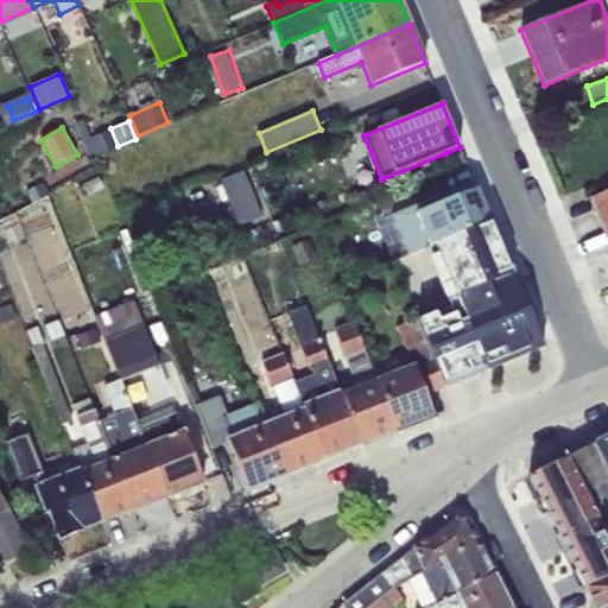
[(97,154),(116,147),(108,131),(90,138),(97,154)]
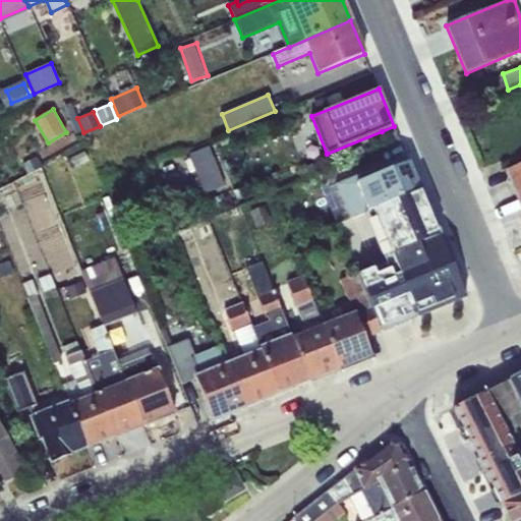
[(209,146),(188,154),(206,194),(225,186),(209,146)]
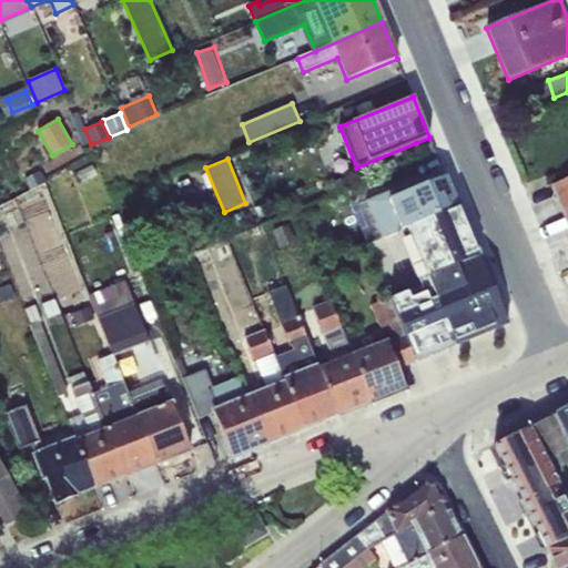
[(458,205),(446,176),(445,178),(442,170),(366,201),(382,239),(405,229),(458,205)]
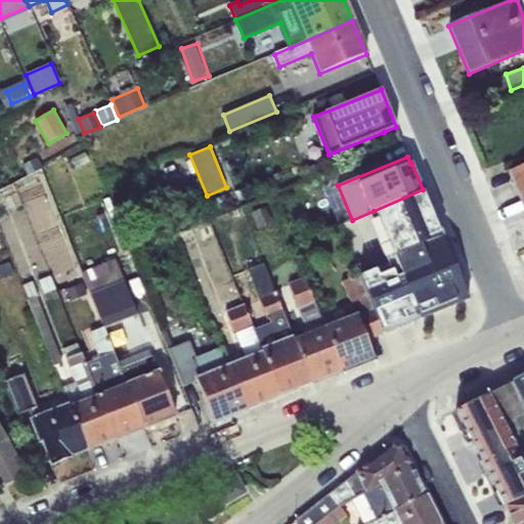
[(523,165),(510,171),(523,206),(523,165)]
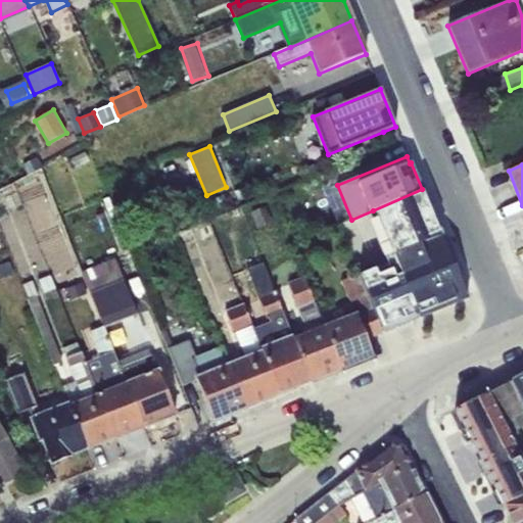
[(175,168),(161,174),(169,189),(182,183),(175,168)]
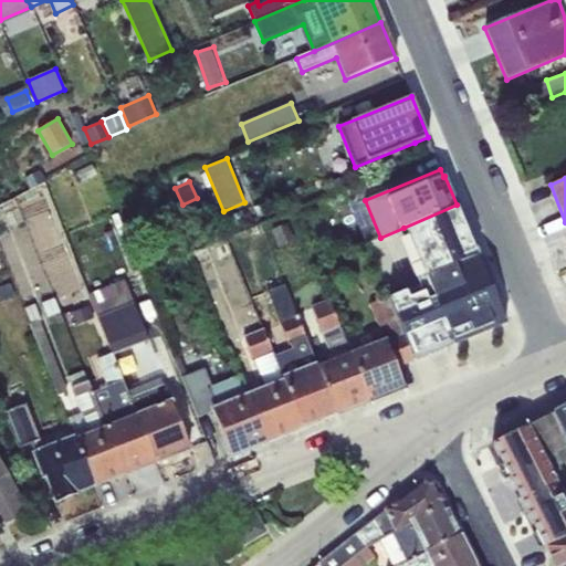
[(478,255),(457,205),(404,228),(407,234),(397,239),(418,285),(426,282),(425,278),(478,255)]
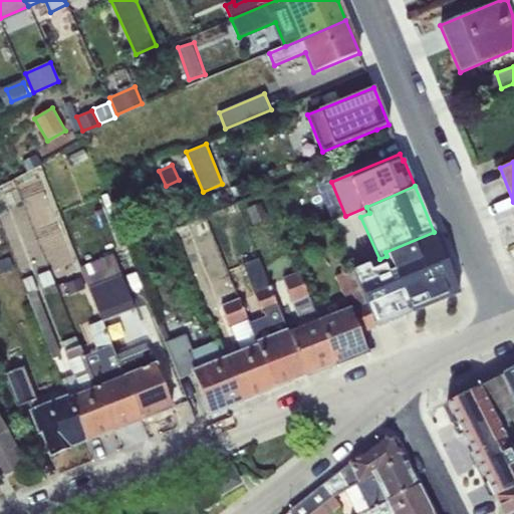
[(262,203),(246,209),(253,226),(268,220),(262,203)]
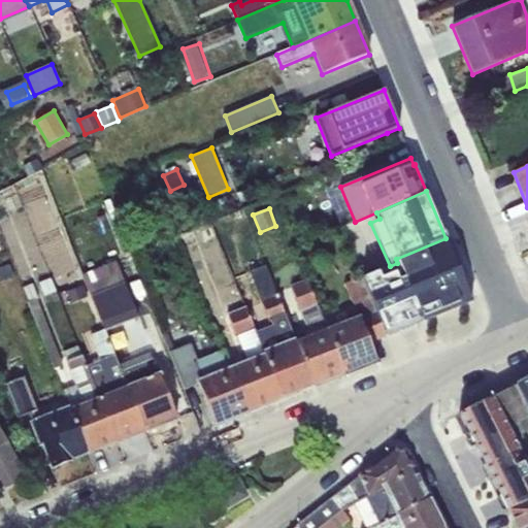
[(472,301),(446,238),(396,259),(397,263),(422,322),(472,301)]
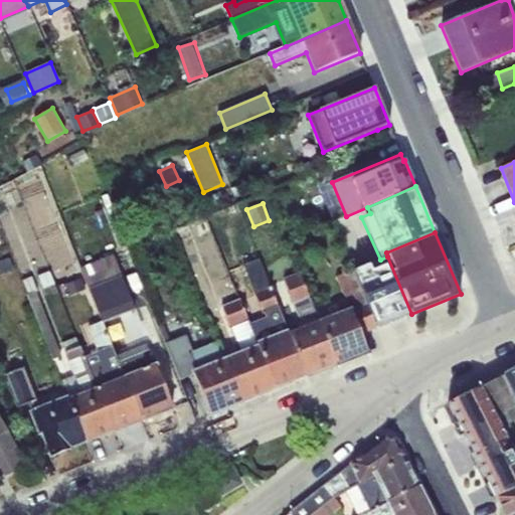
[(103,322),(104,323),(135,311),(114,254),(81,268),(103,322)]
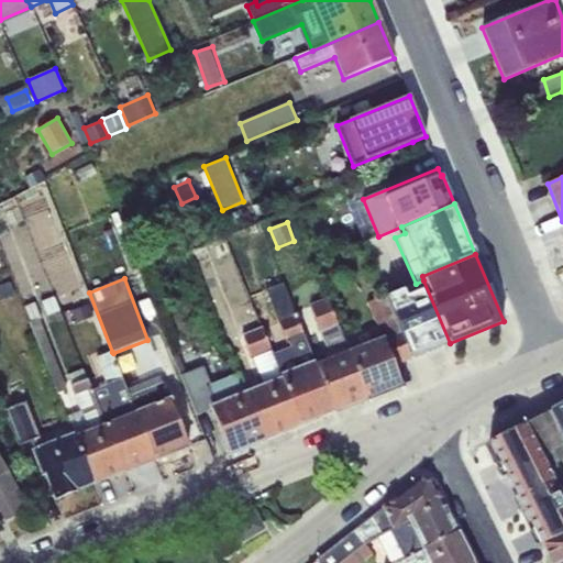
[(411,359),(450,343),(423,280),(416,284),(386,295),(411,359)]
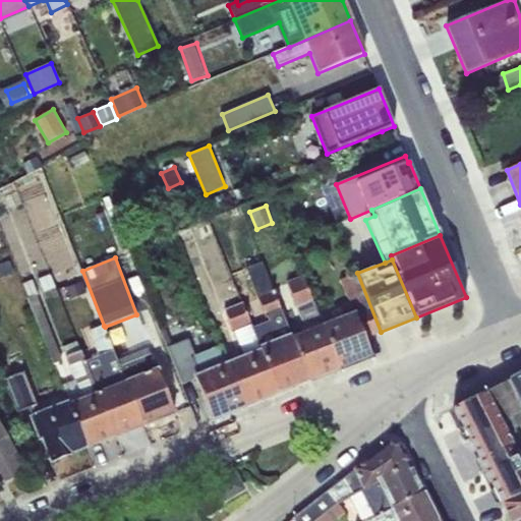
[(279,395),(309,383),(292,338),(262,263),(245,269),(265,315),(267,314),(270,322),(252,328),(279,395)]
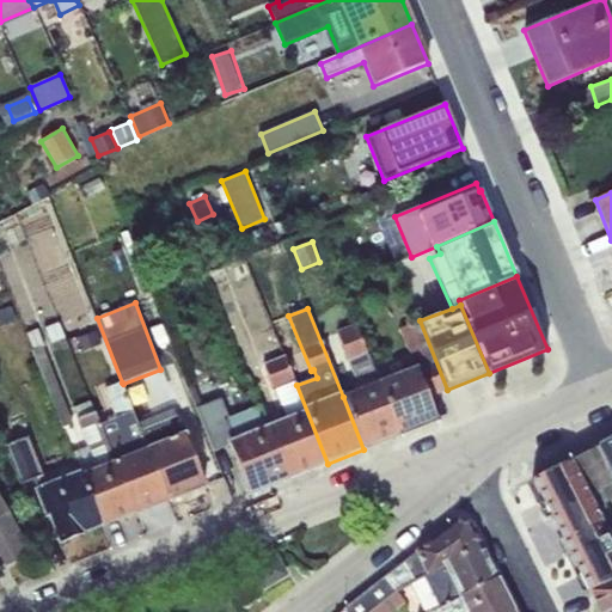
[(428,398),(447,390),(420,320),(399,330),(415,368),(379,383),(399,435),(438,420),(428,398)]
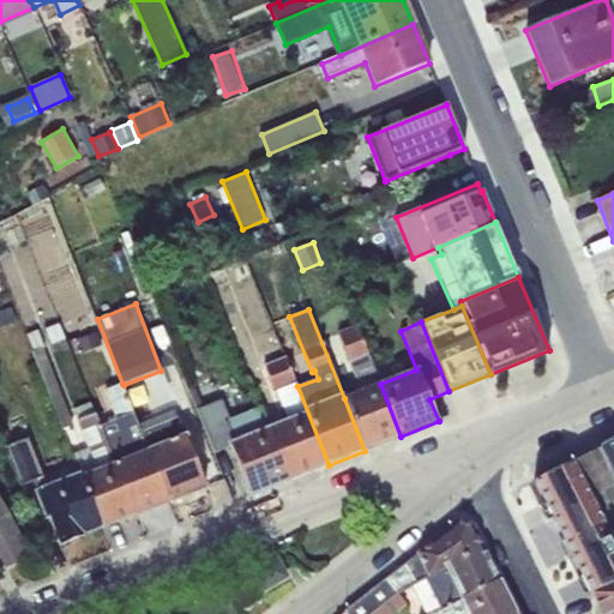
[(365,451),(401,437),(380,384),(356,325),(337,332),(361,392),(344,398),(365,451)]
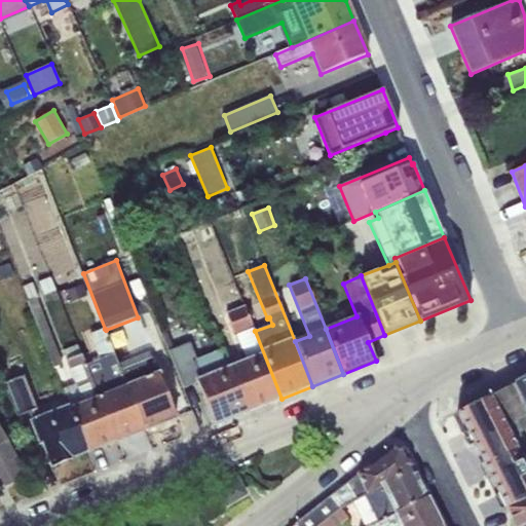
[(37,298),(28,301),(53,368),(63,364),(37,298)]
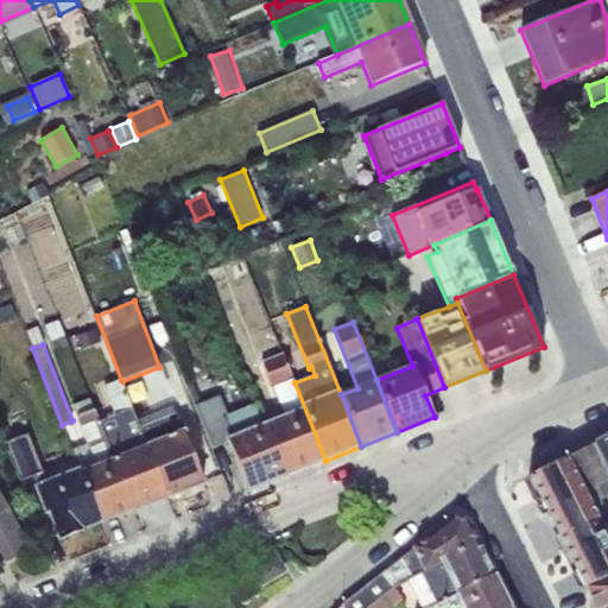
[(286,475),(325,461),(295,382),(283,354),(260,362),(283,417),(266,425),(286,475)]
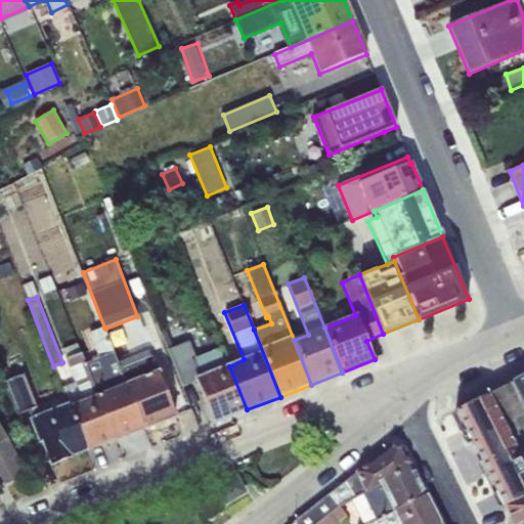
[(85,364),(115,440),(144,428),(118,362),(105,329),(104,328),(89,333),(99,359),(85,364)]
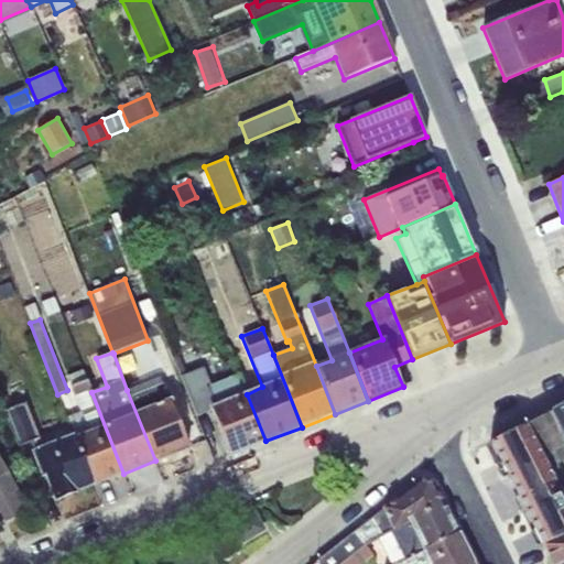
[(229,456),(266,441),(247,394),(239,375),(212,386),(204,367),(181,377),(196,416),(212,410),(229,456)]
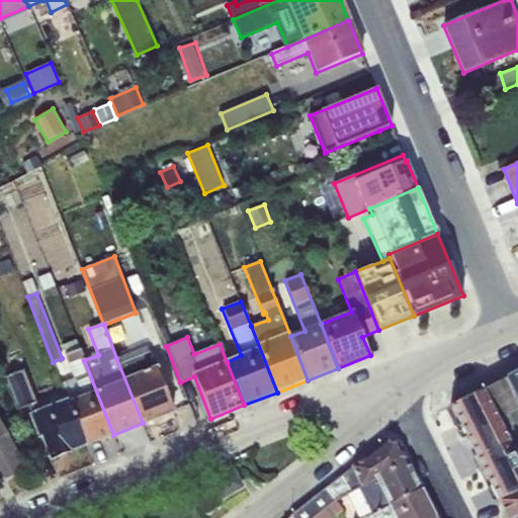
[(62,383),(64,391),(86,445),(113,435),(84,360),(76,340),(63,345),(66,354),(65,354),(74,378),(62,383)]
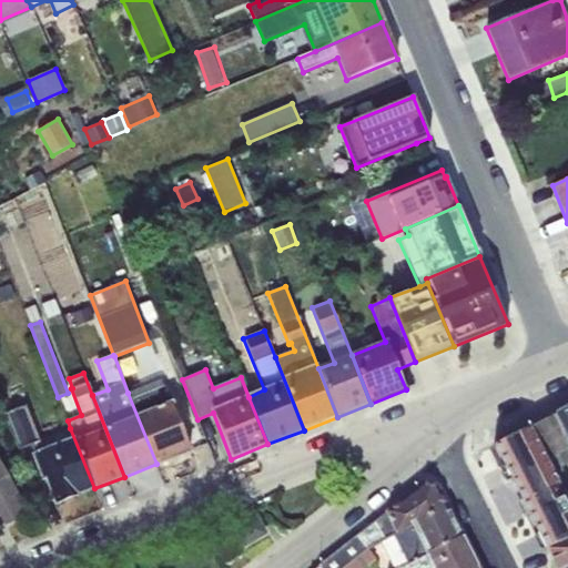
[(128,393),(156,464),(191,450),(172,402),(170,403),(161,379),(128,393)]
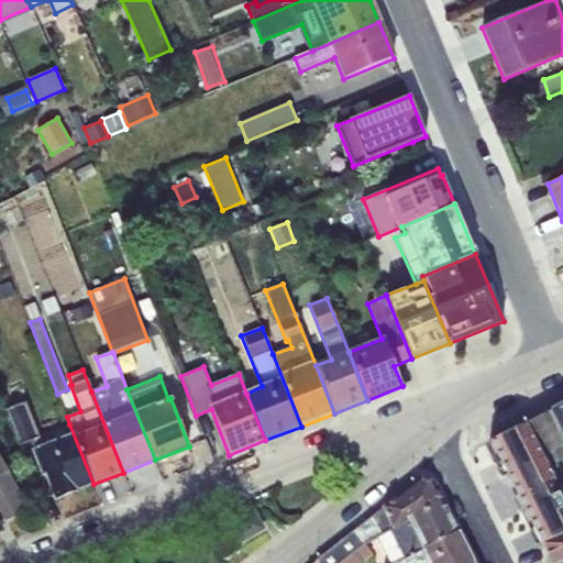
[(31,441),(40,437),(36,431),(25,403),(18,406),(13,395),(0,399),(7,410),(4,410),(19,446),(31,441)]
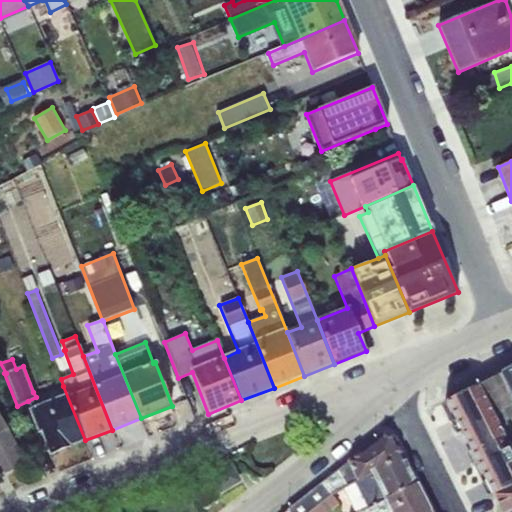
[(511,368),(501,374),(511,395),(511,368)]
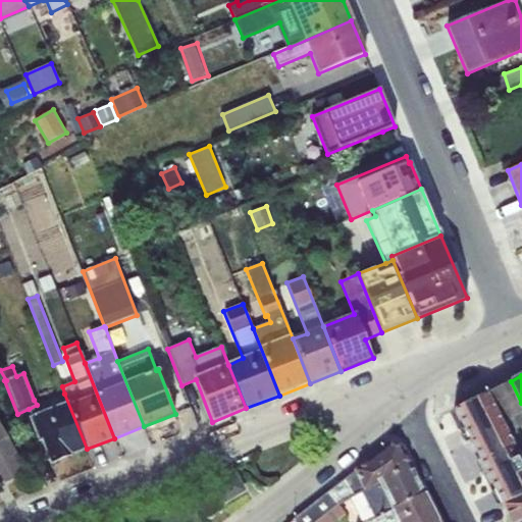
[(521,403),(511,381),(487,394),(504,426),(520,458),(521,462),(521,438),(517,429),(521,426),(521,403)]
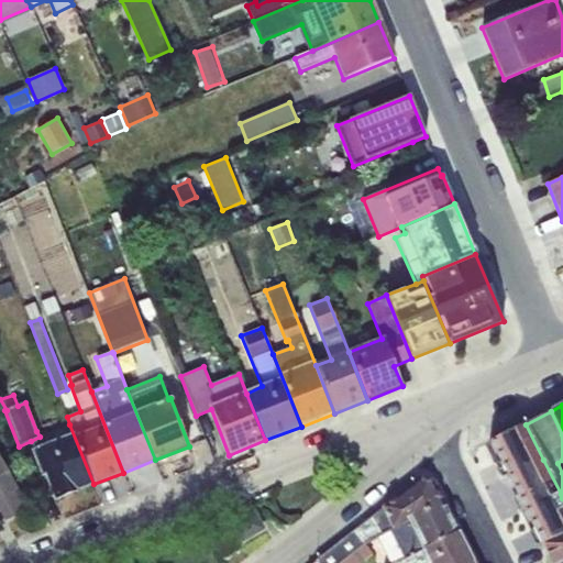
[(40,437),(31,441),(34,450),(31,451),(42,477),(47,475),(57,498),(94,484),(69,424),(40,437)]
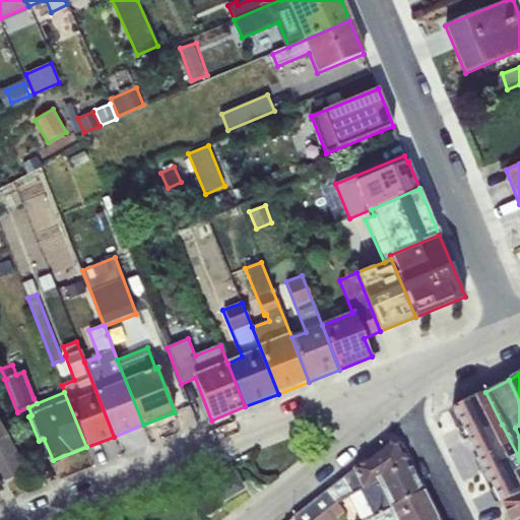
[(485,392),(453,408),(468,441),(502,425),(485,392)]
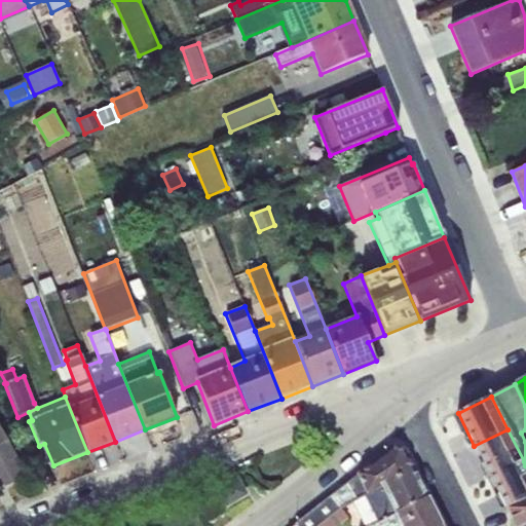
[(508,429),(474,446),(490,478),(524,461),(508,429)]
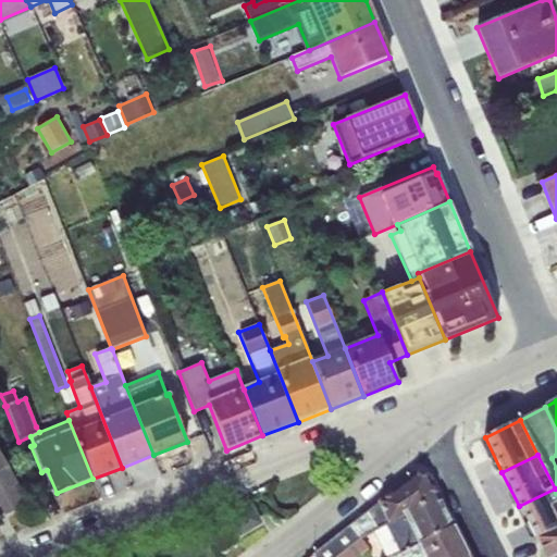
[(0,458),(0,504),(1,506),(5,514),(8,512),(7,511),(22,503),(23,505),(25,503),(0,458)]
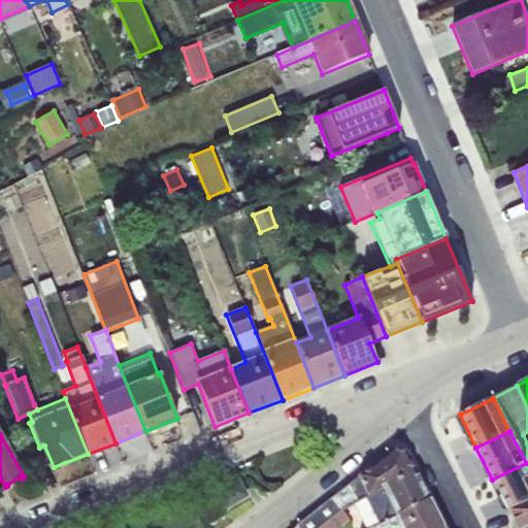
[(357,500),(415,471),(404,451),(395,449),(296,526),(297,527),(322,527),(342,512),(353,503),(357,500)]
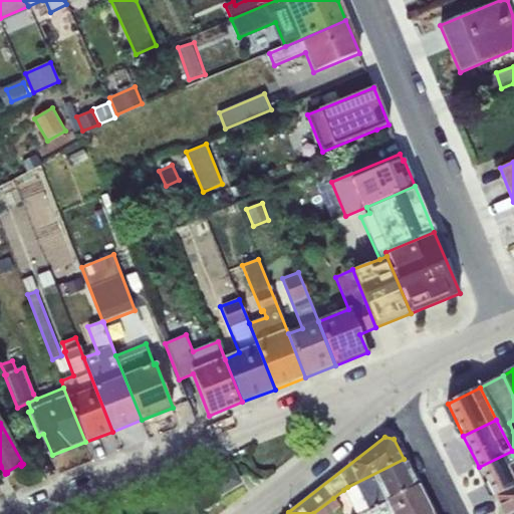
[(513,455),(512,451),(479,467),(494,498),(513,488),(513,455)]
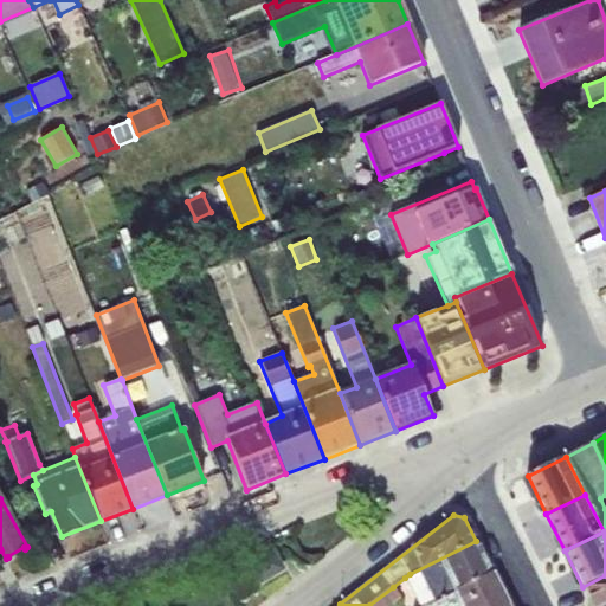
[(426,605),(492,573),(476,541),(410,574),(405,578),(418,605),(426,605)]
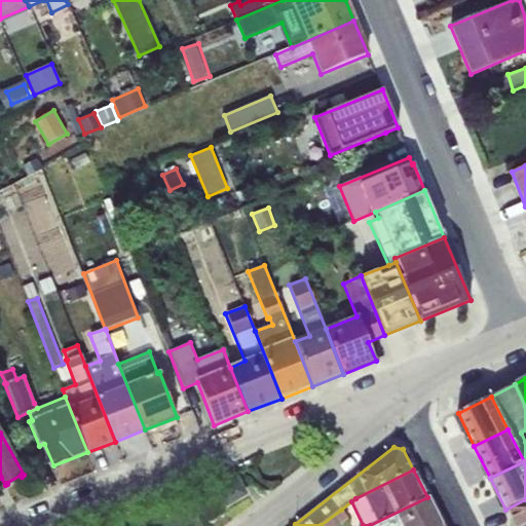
[(227,503),(245,493),(236,481),(228,486),(226,482),(217,487),(227,503)]
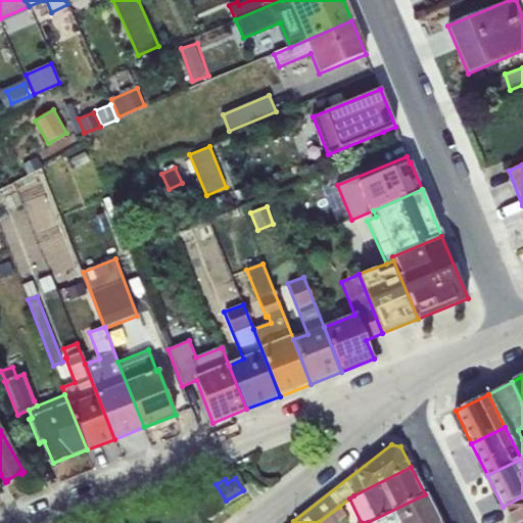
[(437,522),(438,522),(425,494),(368,522),(437,522)]
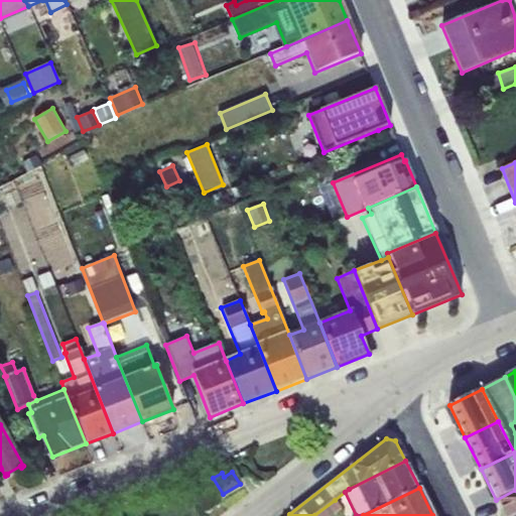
[(515,515),(515,490),(496,500),(503,515),(515,515)]
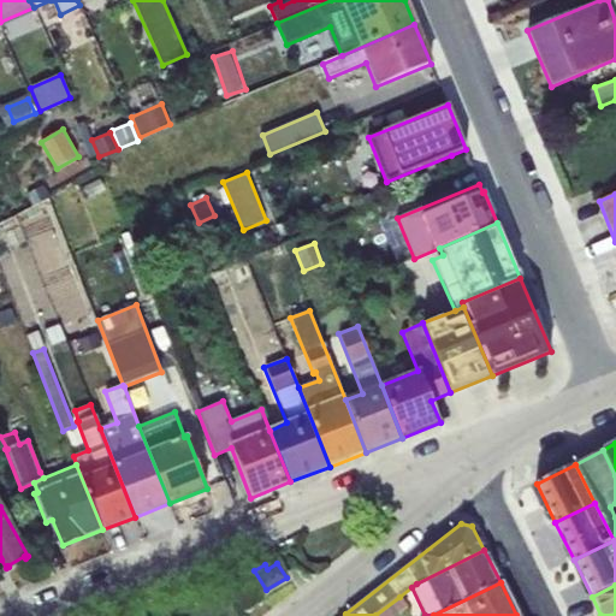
[(396,615),(408,608),(400,597),(375,615),(396,615)]
